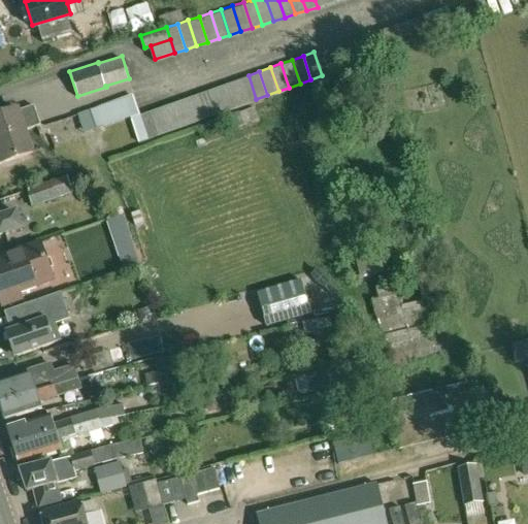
[(256,99),(249,75),(237,78),(245,103),(256,99)]
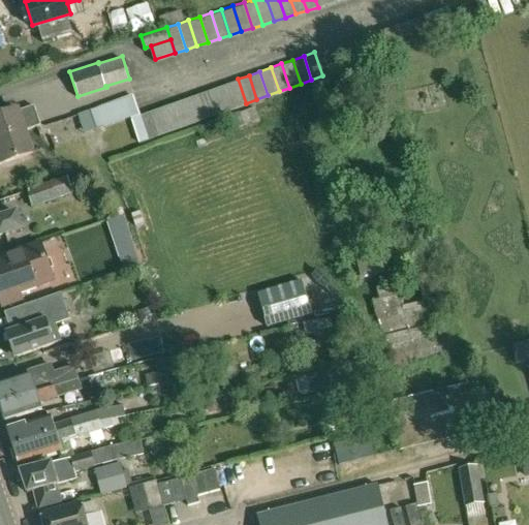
[(238,79),(227,83),(235,106),(246,103),(238,79)]
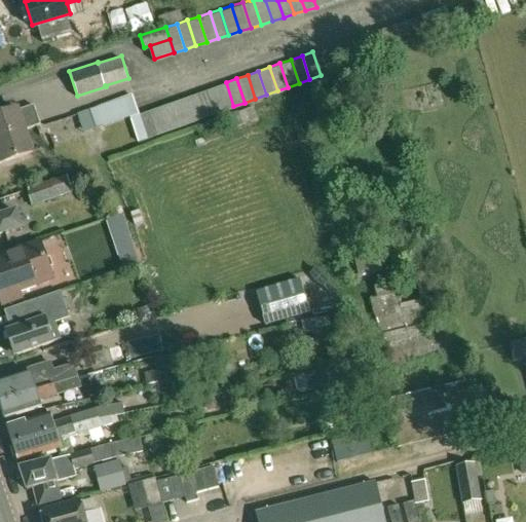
[(226,82),(215,86),(223,110),(233,106),(226,82)]
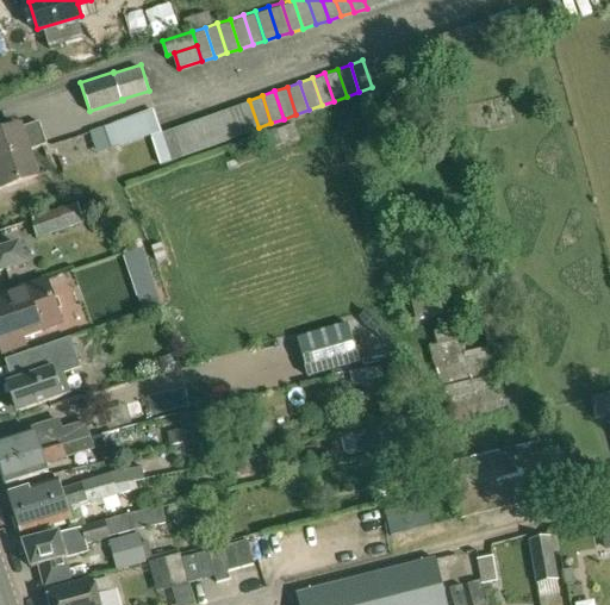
[(259,128),(249,100),(236,104),(246,132),(259,128)]
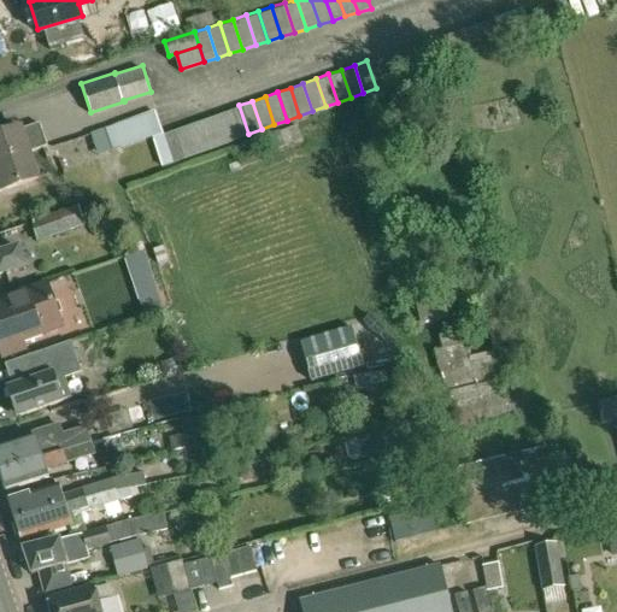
[(239,105),(227,110),(236,139),(248,134),(239,105)]
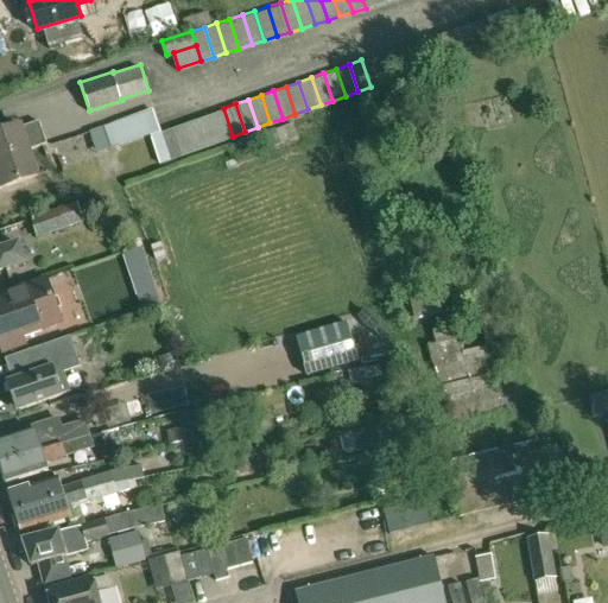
[(233,137),(223,108),(210,113),(220,140),(233,137)]
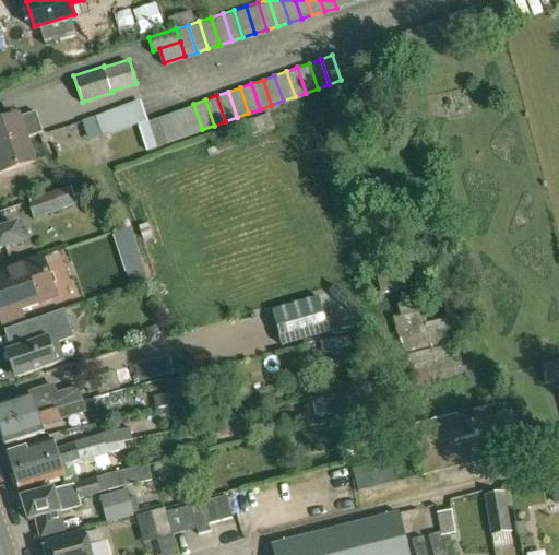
[(193,104),(182,107),(191,133),(202,129),(193,104)]
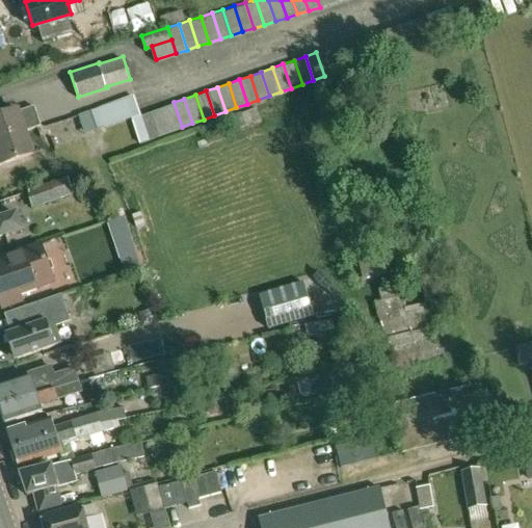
[(182,127),(174,102),(162,106),(170,131),(182,127)]
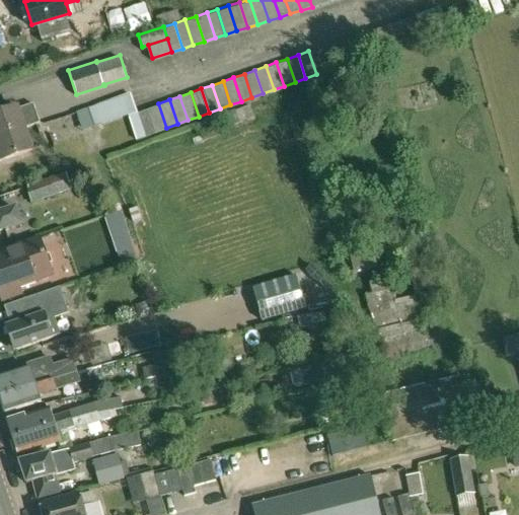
[(16,105),(0,111),(0,157),(30,147),(23,126),(39,121),(32,101),(17,106),(16,105)]
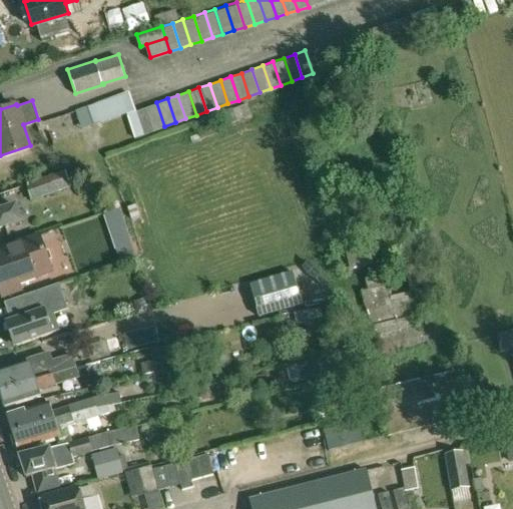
[(156,102),(146,106),(153,130),(164,126),(156,102)]
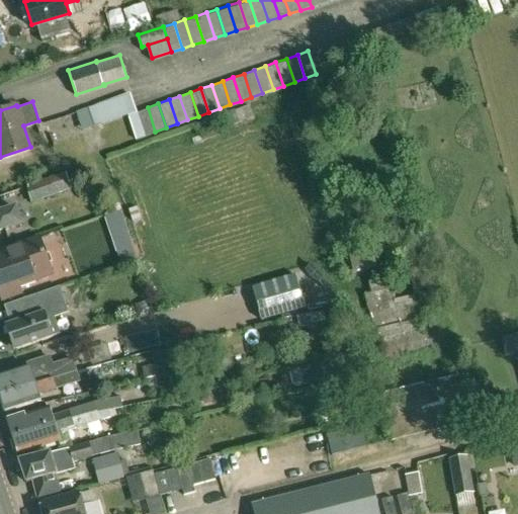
[(223,112),(226,122),(253,114),(250,103),(223,112)]
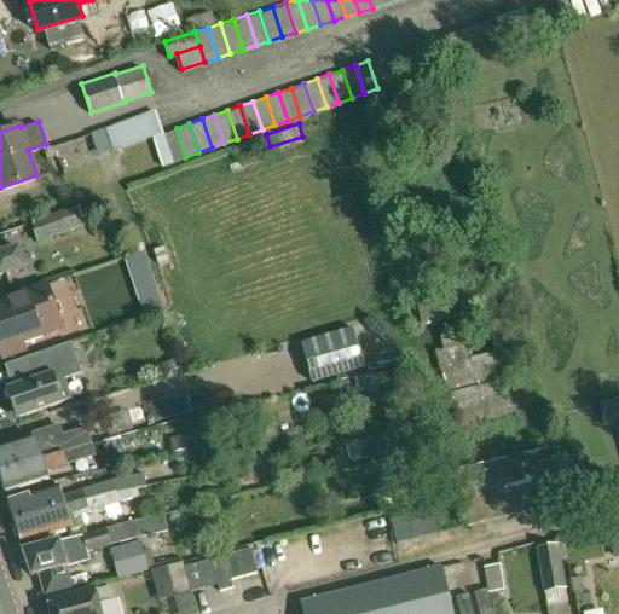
[(163,133),(173,161),(185,157),(177,128),(163,133)]
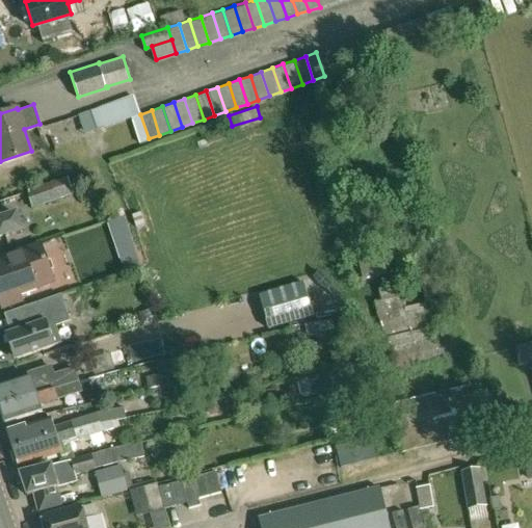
[(68,175),(50,181),(27,188),(32,204),(73,190),(68,175)]
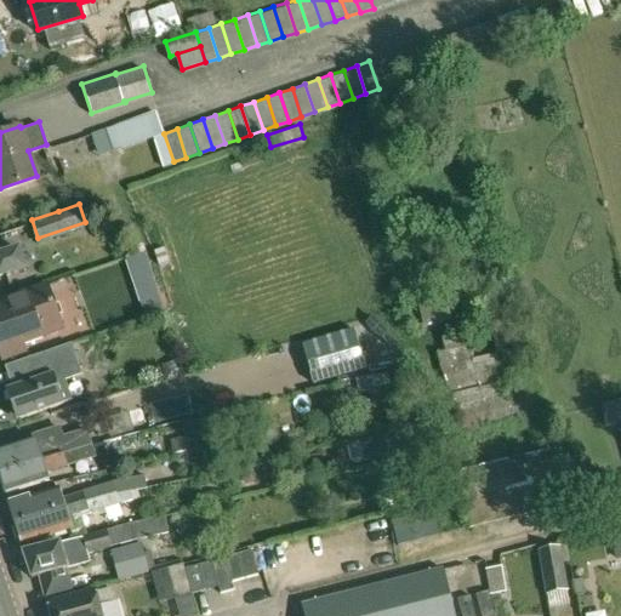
[(0,272),(24,263),(18,245),(0,251),(0,272)]
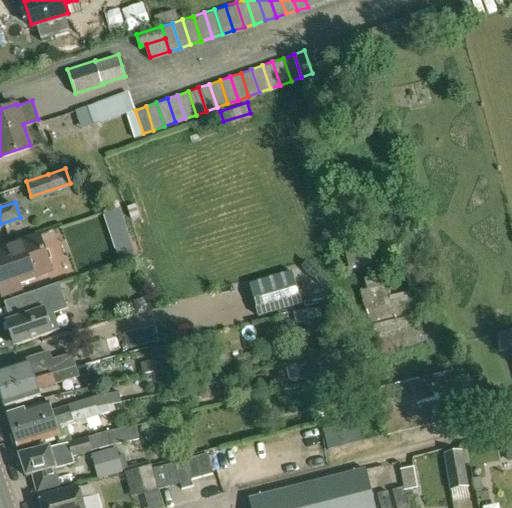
[(0,245),(0,288),(2,294),(20,287),(15,274),(30,269),(32,274),(50,268),(37,232),(0,245)]
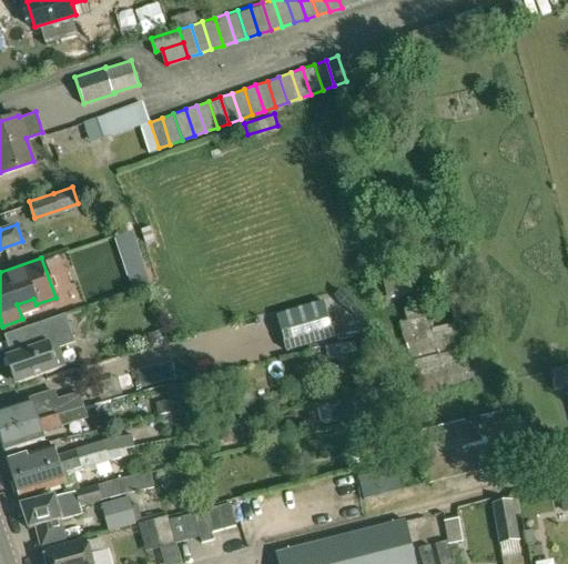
[(407,263),(381,269),(382,272),(387,296),(413,291),(407,263)]
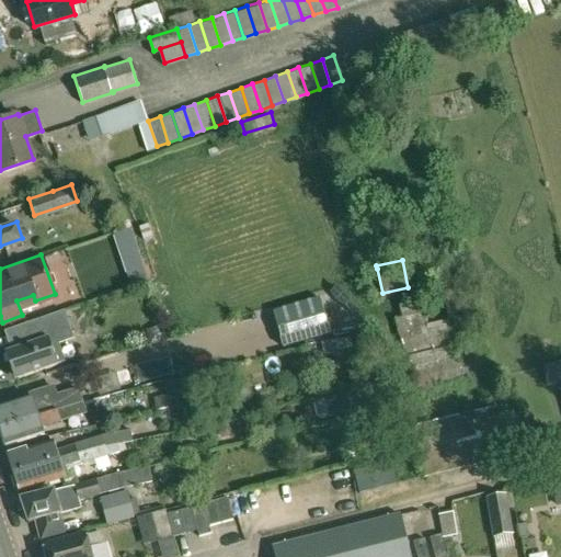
[(442,317),(428,320),(426,310),(428,310),(425,297),(411,300),(395,305),(397,316),(391,317),(408,388),(480,371),(456,274),(432,280),(442,317)]
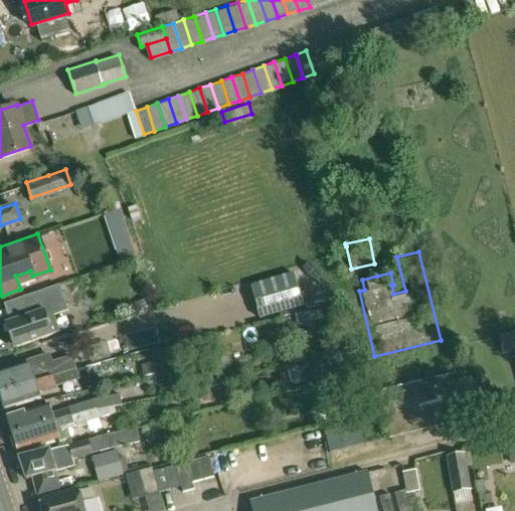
[(251,283),(262,313),(304,300),(294,270),(251,283)]
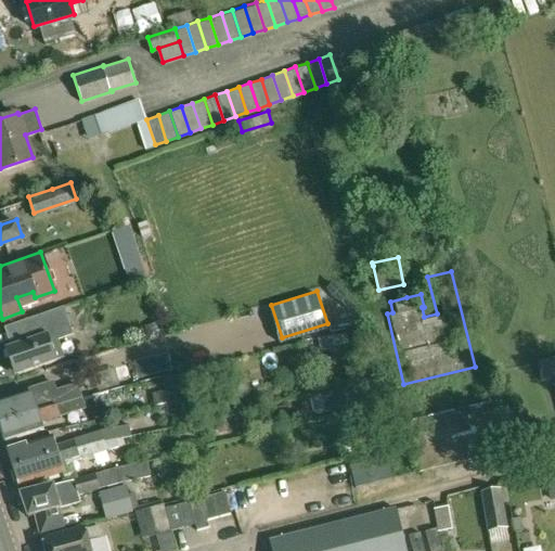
[(63,305),(11,323),(17,342),(4,346),(14,372),(64,355),(57,336),(73,332),(63,305)]
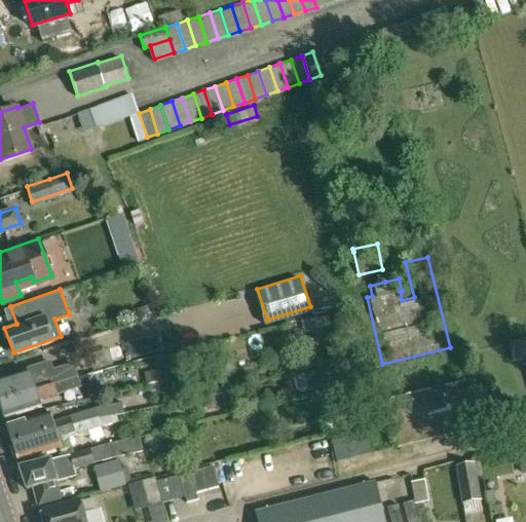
[(155,313),(153,306),(141,309),(143,318),(155,313)]
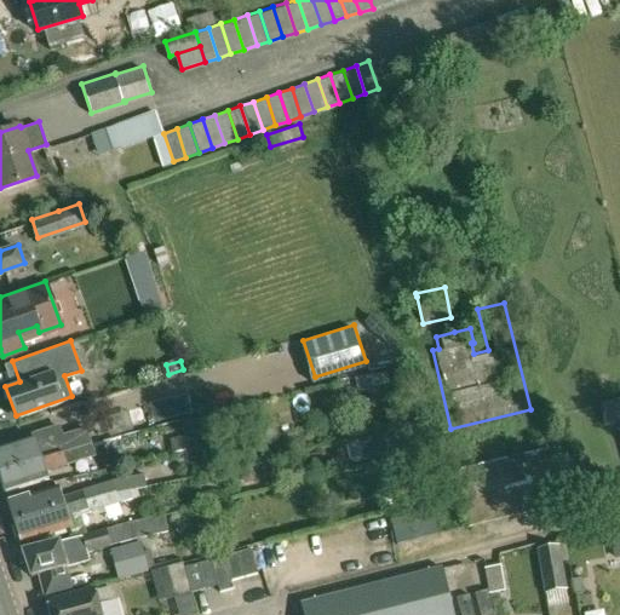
[(355,375),(357,386),(389,380),(386,369),(355,375)]
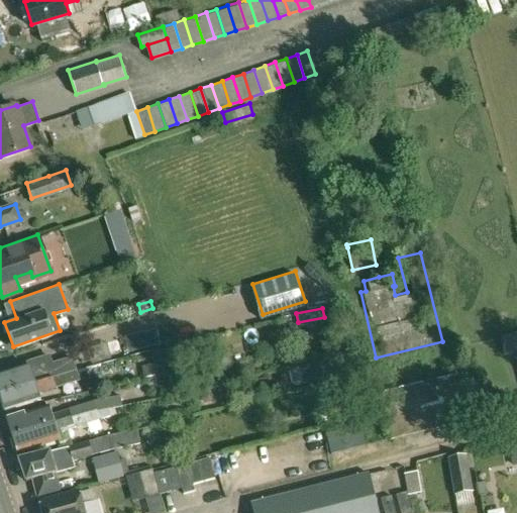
[(516,328),(500,333),(504,351),(516,347),(516,328)]
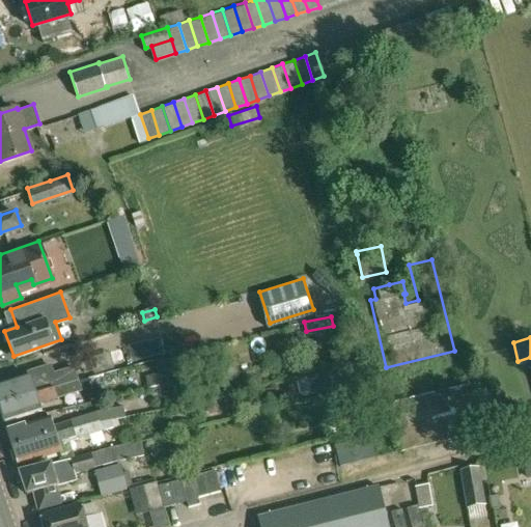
[(172,354),(155,358),(160,383),(177,380),(172,354)]
